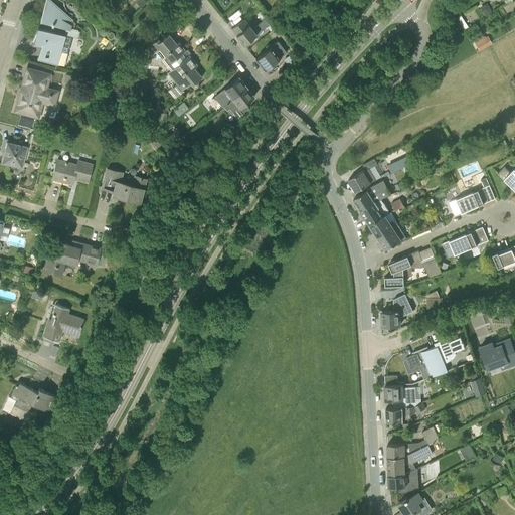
[(40,57),(56,62),(55,61),(57,54),(58,55),(58,56),(59,56),(60,50),(67,52),(71,36),(65,34),(67,26),(73,27),(75,22),(50,0),(45,0),(40,21),(43,22),(42,27),(38,26),(34,40),(44,43),(40,57)]
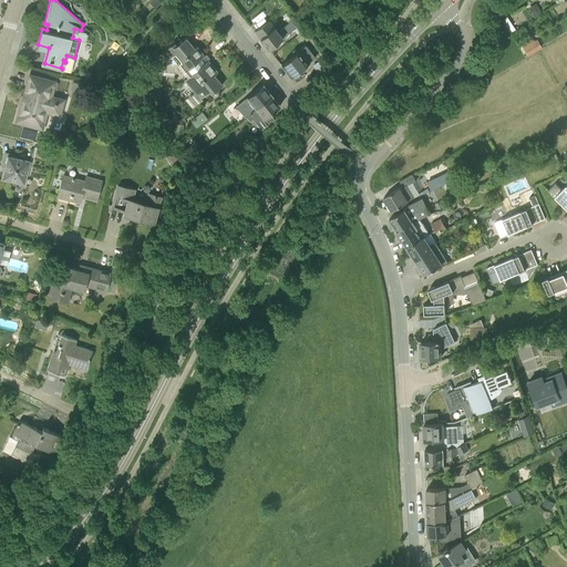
[(535,3),(527,8),(533,18),(542,12),(535,3)]
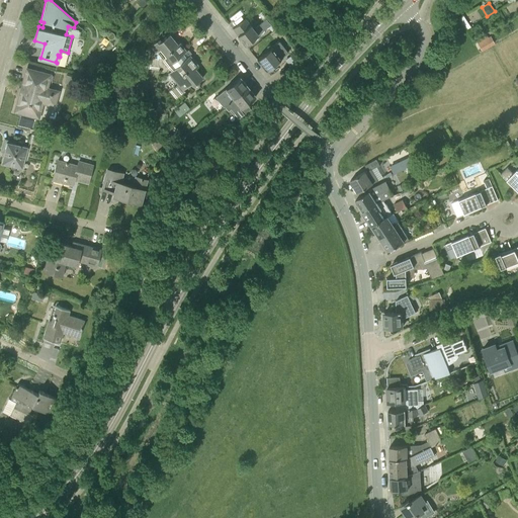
[(246,45),(271,24),(265,18),(255,27),(256,28),(255,29),(251,24),(245,18),(233,28),(238,34),(246,45)]
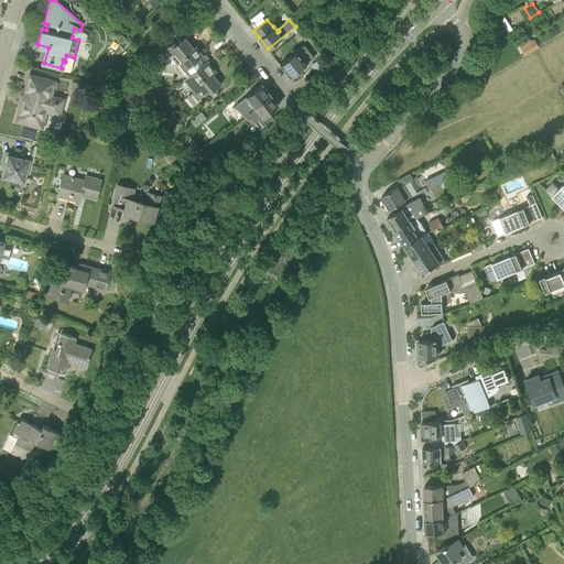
[(194,47),(185,36),(176,44),(174,42),(161,52),(167,60),(171,57),(187,76),(183,79),(198,99),(208,90),(210,94),(221,84),(214,74),(217,72),(207,60),(205,61),(202,56),(204,55),(196,45),(194,47)]
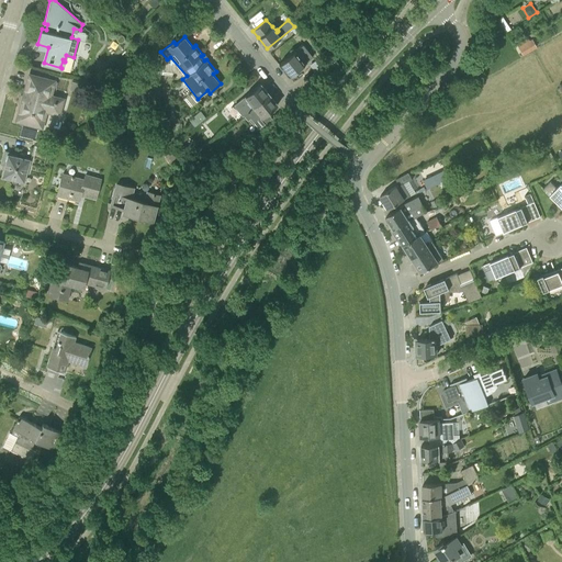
[(524,55),(535,49),(528,38),(517,44),(524,55)]
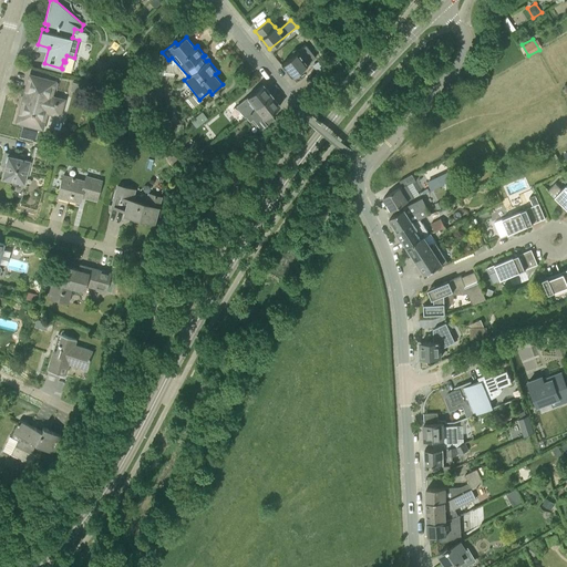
[(303,58),(298,51),(281,64),(291,76),(315,57),(310,52),(303,58)]
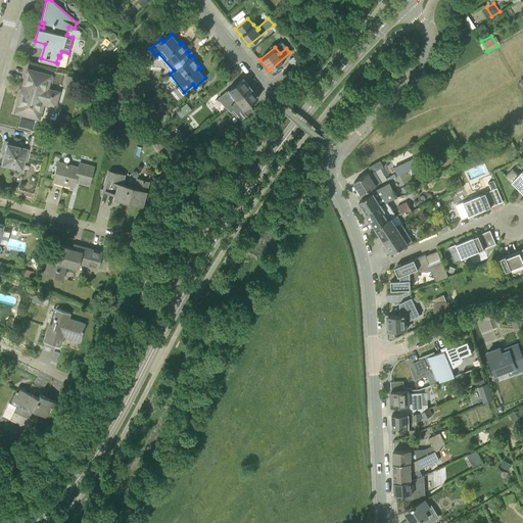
[(292,67),(302,58),(297,52),(292,56),(293,56),(288,61),(292,67)]
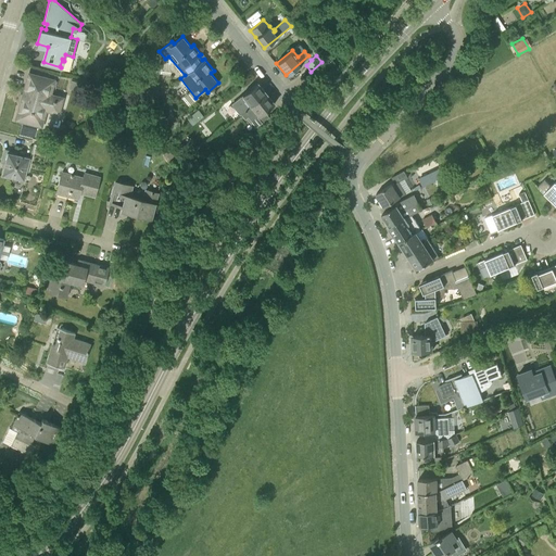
[(50,95),(54,80),(29,74),(23,95),(27,96),(26,102),(22,101),(19,114),(16,113),(15,121),(21,122),(22,121),(41,126),(47,109),(51,110),(53,103),(61,105),(63,98),(50,95)]
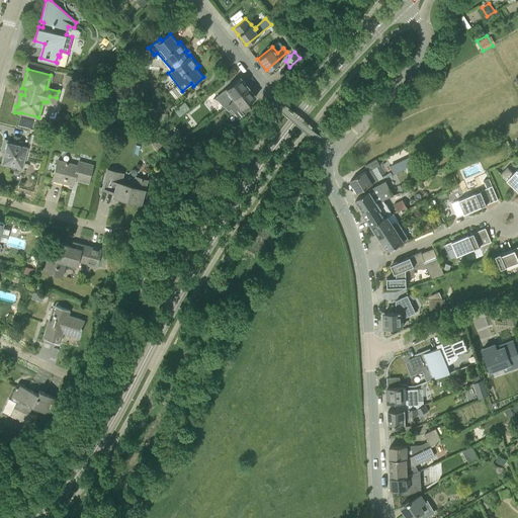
[(72,85),(74,77),(66,75),(64,83),(72,85)]
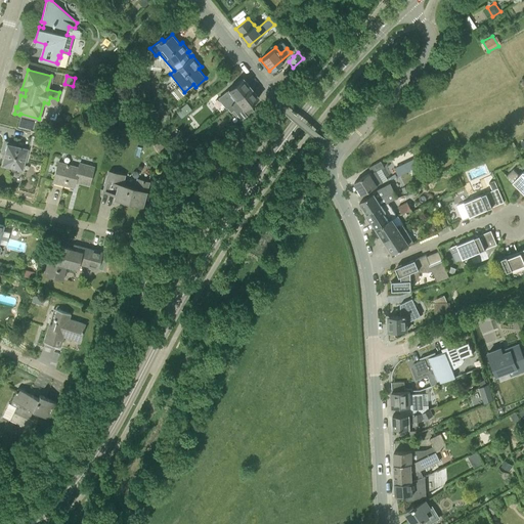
[(224,110),(228,107),(227,106),(251,88),(243,78),(219,97),(225,103),(221,106),(224,110)]
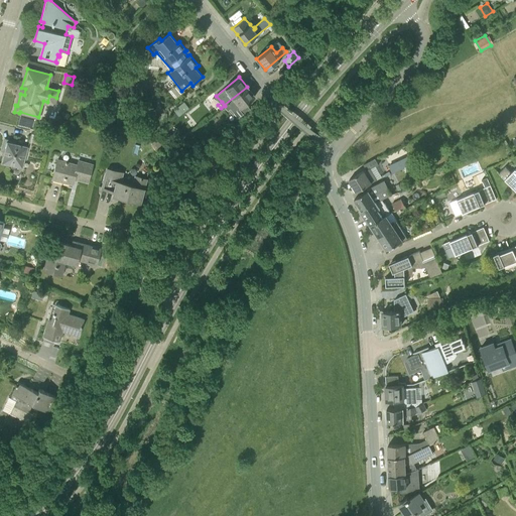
[(224,105),(225,106),(235,119),(250,109),(246,104),(255,96),(247,87),(224,105)]
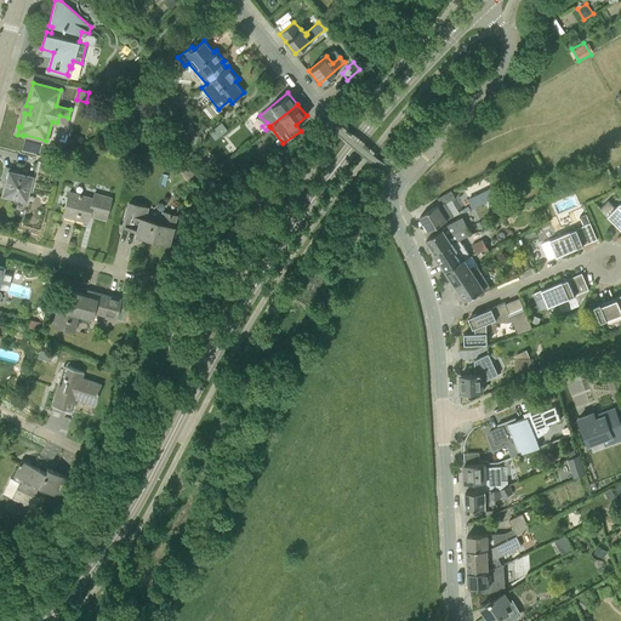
[(215,140),(210,135),(203,141),(208,146),(215,140)]
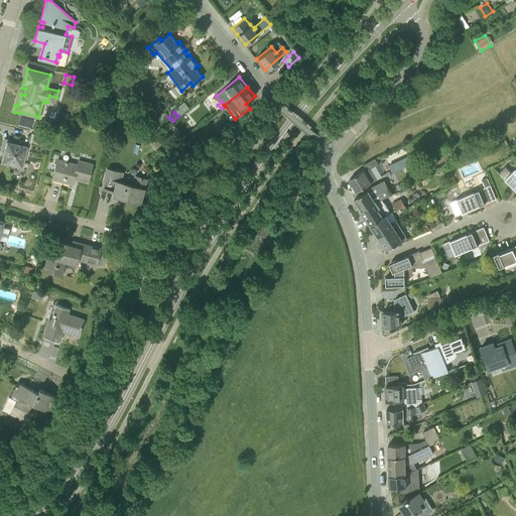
[(23,174),(25,168),(22,168),(28,146),(7,141),(1,162),(9,164),(7,171),(9,171),(8,175),(9,175),(9,176),(20,179),(21,174),(23,174)]
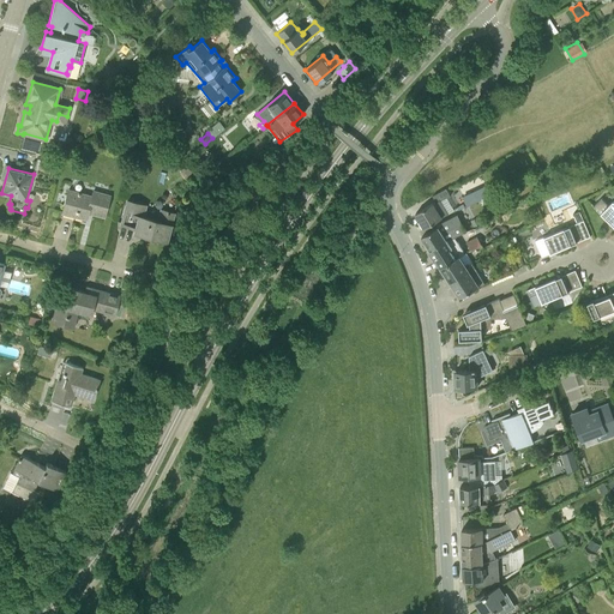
[(504,176),(509,185),(515,182),(510,174),(504,176)]
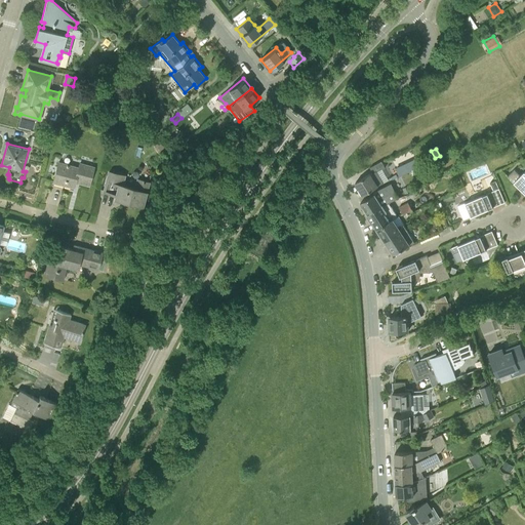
[(401,166),(405,173),(423,163),(419,157),(401,166)]
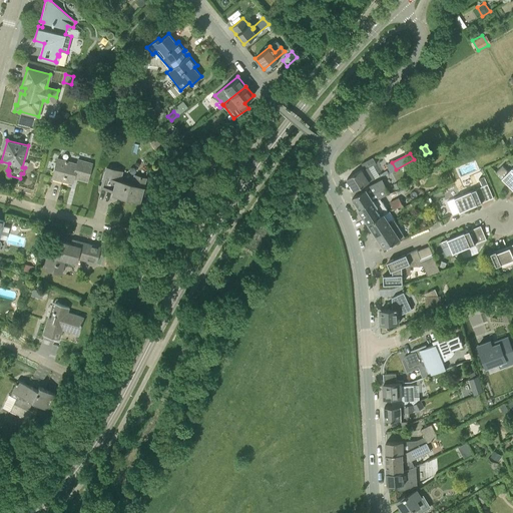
[(374,178),(368,168),(376,163),(373,157),(362,164),(365,168),(363,169),(362,169),(348,178),(355,190),(374,178)]
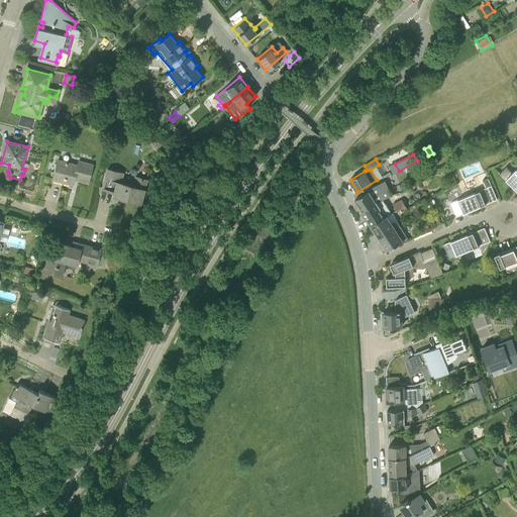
[(78,166),(58,160),(53,179),(73,184),(75,179),(88,183),(93,165),(79,161),(78,166)]
